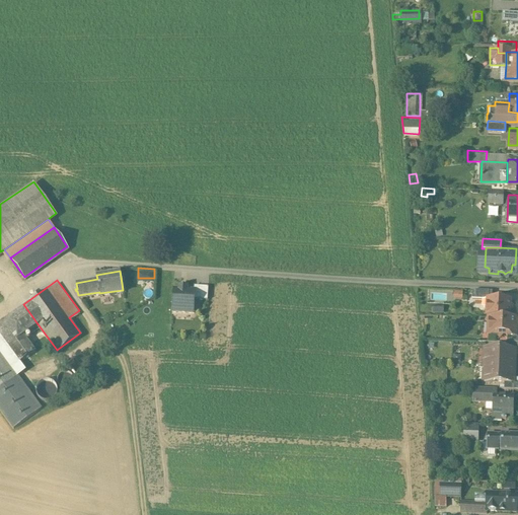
[(207,284),(193,283),(193,288),(194,288),(193,296),(207,297),(207,284)]
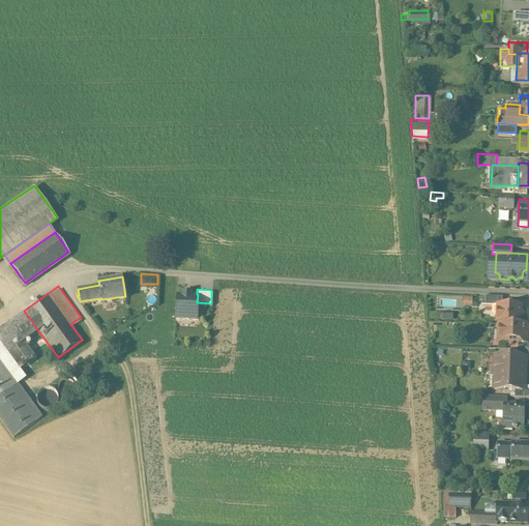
[(197,294),(177,293),(176,315),(196,316),(197,302),(198,294),(197,294)]
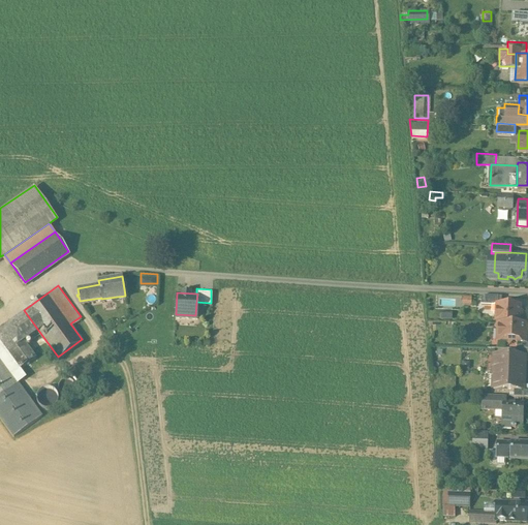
[(501,295),(480,294),(480,302),(491,303),(496,303),(496,302),(500,302),(501,295)]
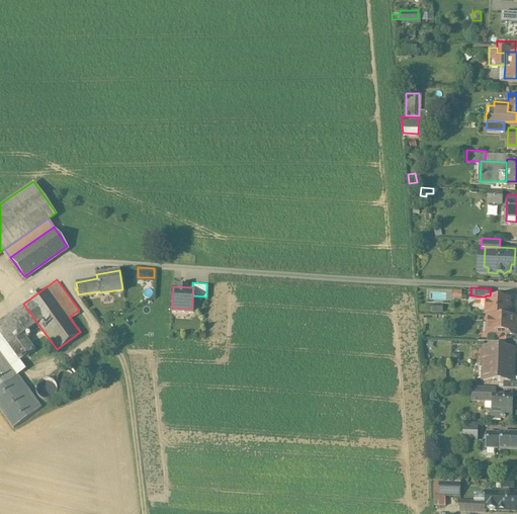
[(490,295),(486,295),(486,296),(485,304),(485,314),(487,314),(488,313),(508,314),(508,296),(490,295)]
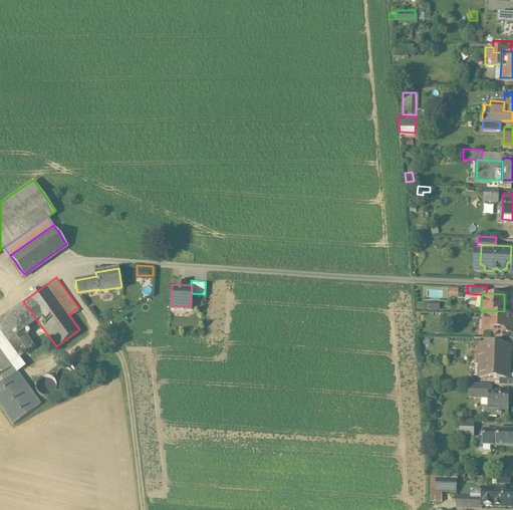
[(36,319),(23,301),(10,310),(23,328),(36,319)]
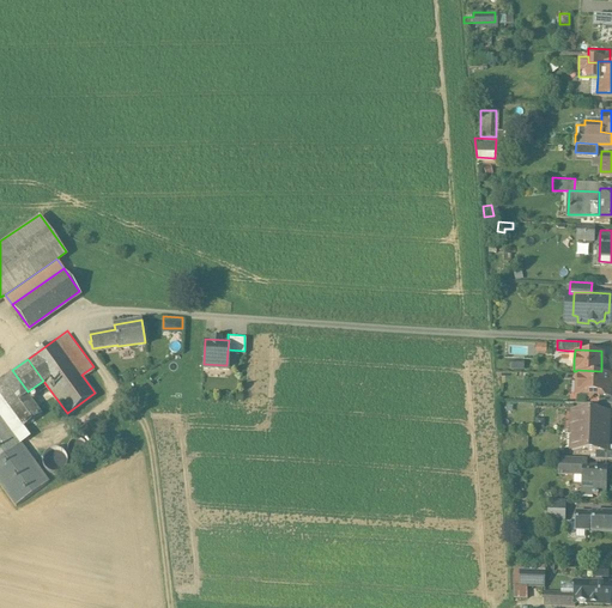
[(28,391),(12,370),(0,378),(0,391),(23,425),(42,412),(28,391)]
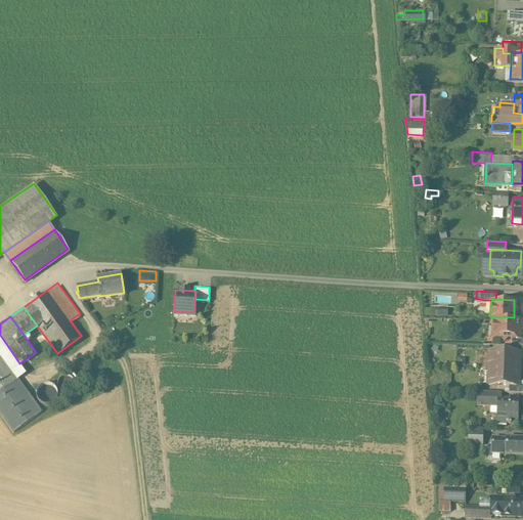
[(514,317),(493,316),(492,317),(492,318),(490,321),(492,325),(492,328),(497,328),(497,336),(500,336),(504,338),(506,336),(511,336),(519,336),(519,330),(517,328),(518,317),(514,317)]
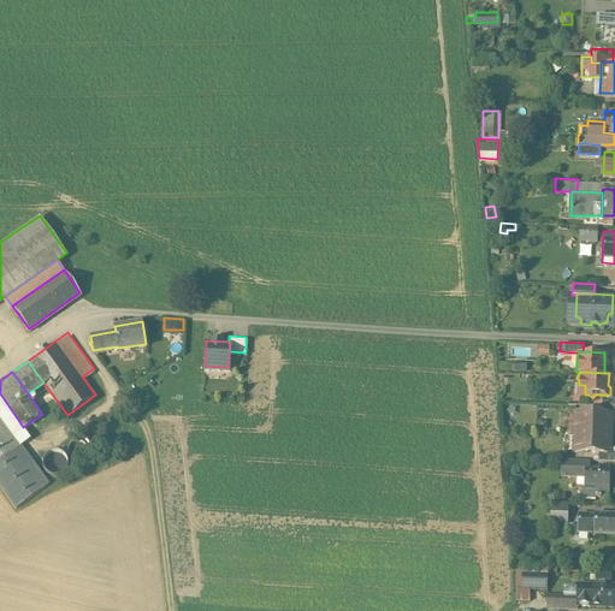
[(23,427),(0,393),(0,414),(21,443),(30,435),(23,427)]
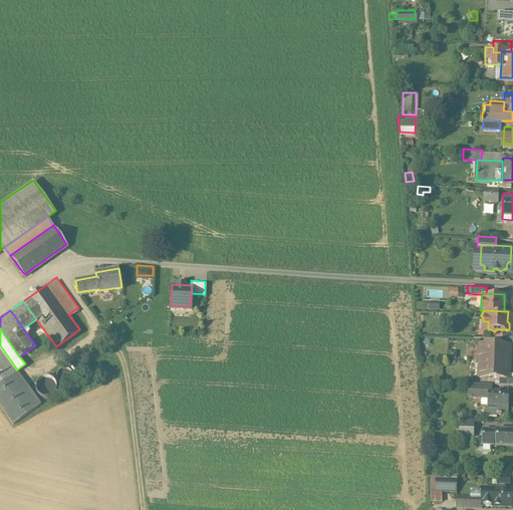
[(509,329),(501,329),(501,336),(512,336),(512,328),(509,329)]
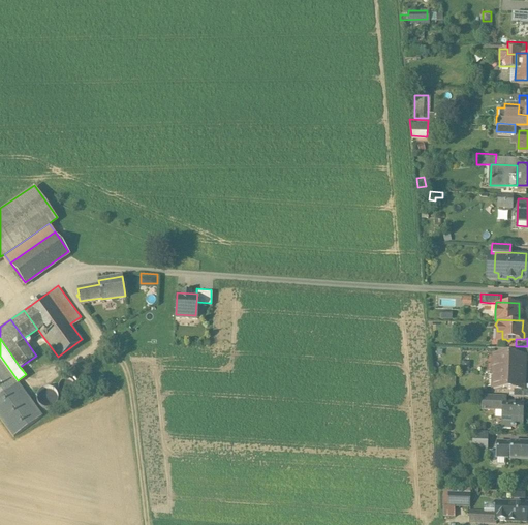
[(527,346),(516,346),(515,346),(515,353),(523,353),(523,359),(527,358),(527,346)]
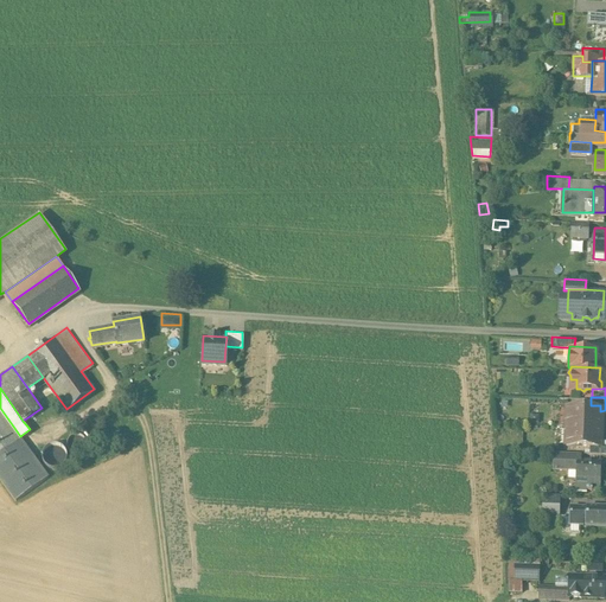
[(591,405),(567,404),(566,423),(600,424),(600,411),(600,405),(591,405)]
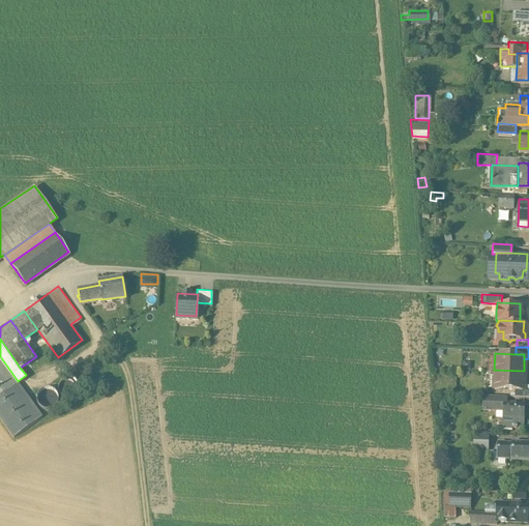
[(0,415),(17,440),(46,419),(18,381),(0,356),(0,415)]
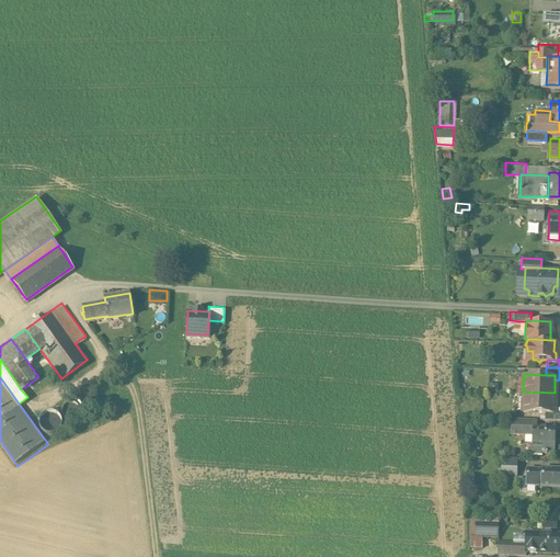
[(555,393),(523,391),(522,409),(544,410),(553,411),(553,406),(555,393)]
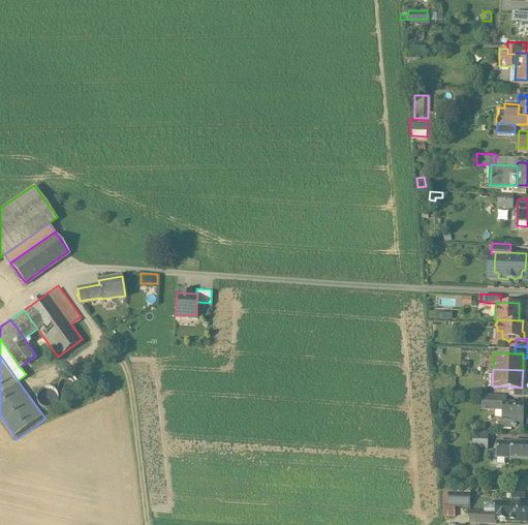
[(69,376),(68,376),(66,375),(64,376),(62,376),(61,377),(59,378),(58,380),(58,381),(57,382),(57,384),(58,387),(58,388),(59,389),(60,391),(61,392),(62,392),(64,393),(66,393),(67,393),(69,392),(71,391),(72,390),(73,389),(73,388),(74,387),(74,385),(74,383),(74,382),(73,381),(73,379),(71,377),(70,377),(69,376)]
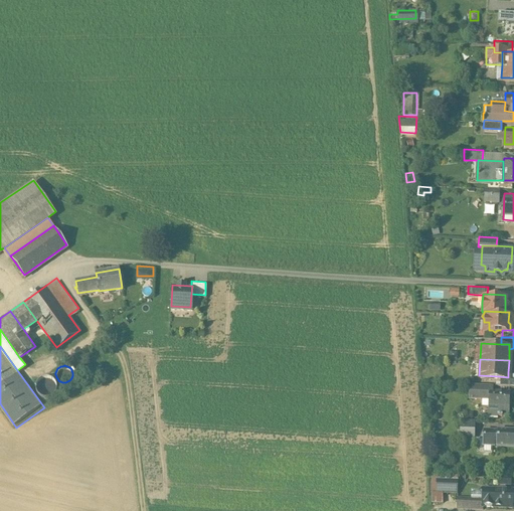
[(513,378),(513,371),(508,372),(508,377),(499,376),(499,383),(513,383),(513,378)]
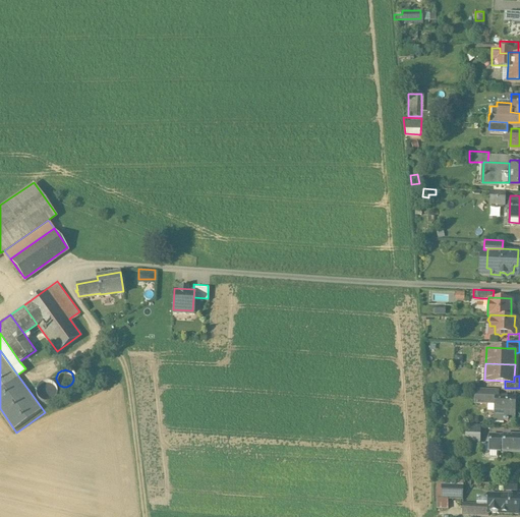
[(49,380),(46,379),(43,380),(41,381),(39,382),(38,383),(37,384),(36,386),(36,388),(36,390),(36,392),(36,393),(37,395),(39,397),(40,398),(41,399),(43,400),(44,400),(46,400),(49,400),(51,399),(52,398),(53,398),(54,397),(55,395),(56,393),(56,392),(56,391),(57,390),(56,388),(56,387),(56,385),(55,384),(54,383),(52,381),(51,380),(49,380)]
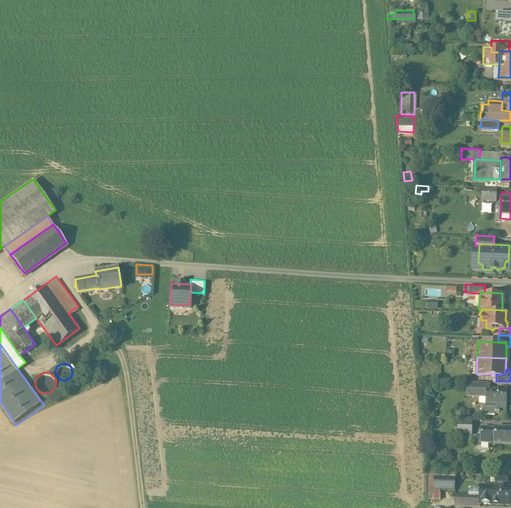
[(488,381),(478,380),(478,388),(478,394),(485,394),(486,387),(488,387),(488,381)]
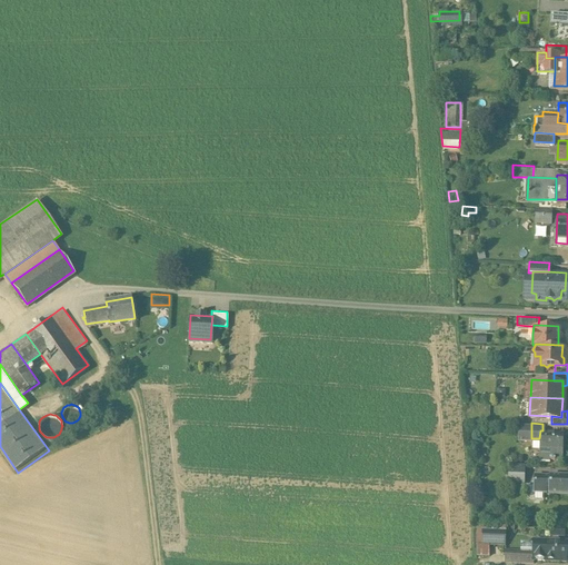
[(542,430),(540,430),(539,438),(538,457),(539,457),(539,459),(549,461),(549,457),(554,457),(560,457),(561,432),(542,430)]
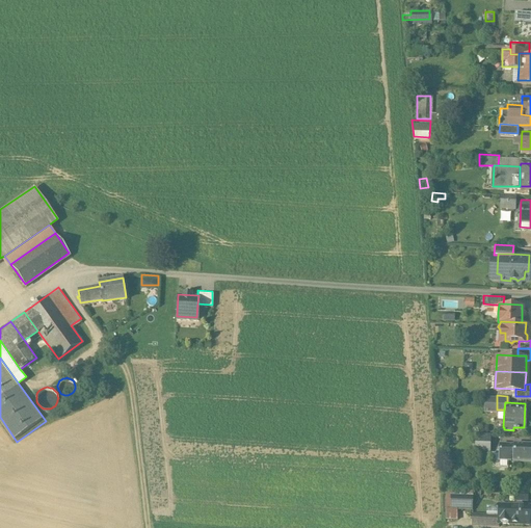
[(493,432),(475,431),(474,449),(488,450),(489,432),(493,432)]
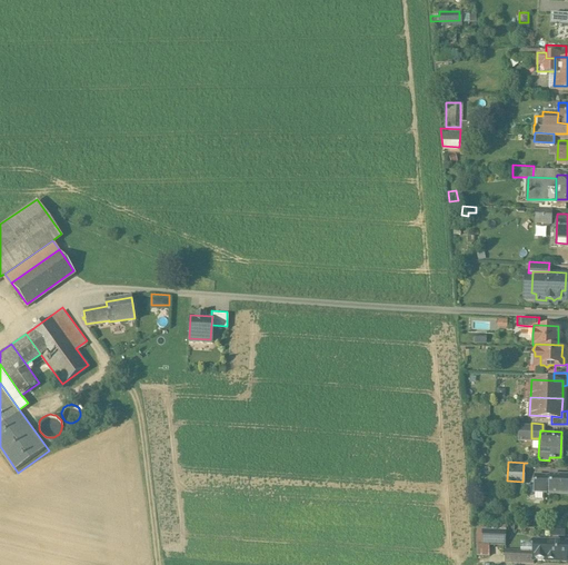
[(549,474),(534,473),(532,489),(548,491),(549,474)]
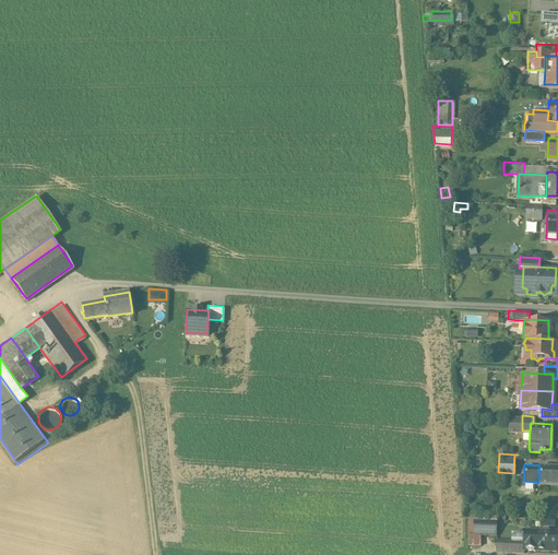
[(557,479),(557,464),(539,464),(539,465),(538,482),(538,483),(557,484),(557,479)]
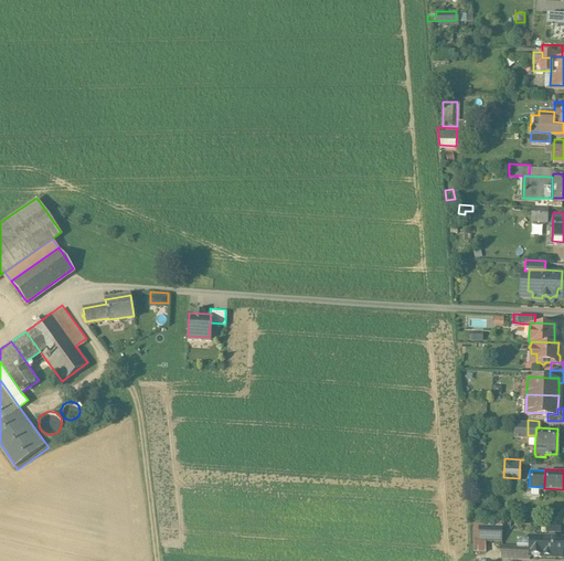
[(501,526),(479,525),(479,538),(501,538),(501,526)]
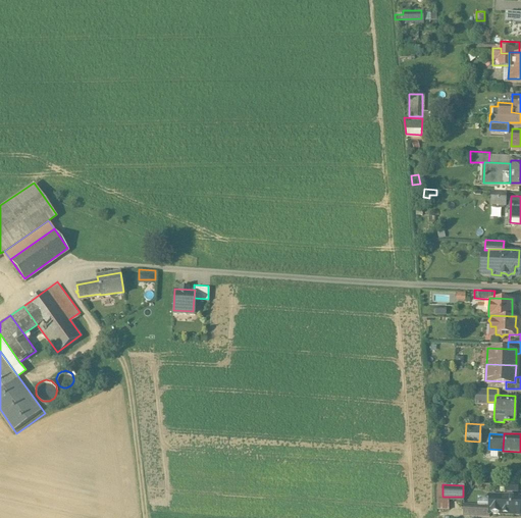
[(520,495),(489,494),(488,503),(488,511),(519,512),(520,495)]
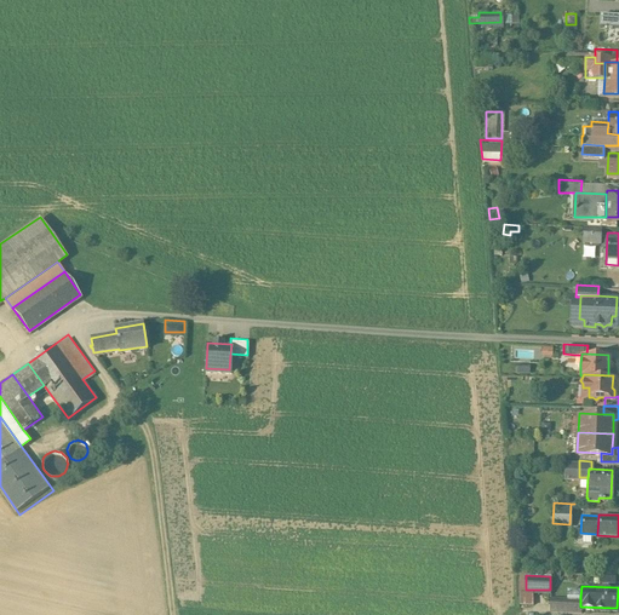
[(580,597),(550,595),(550,609),(580,610),(580,607),(580,597)]
